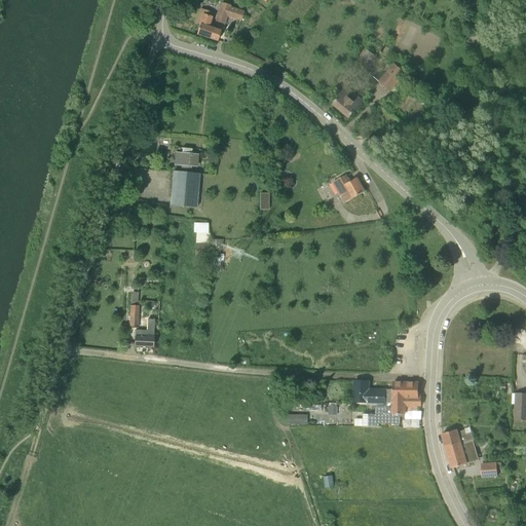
[(241,22),(243,11),(230,7),(231,5),(221,2),(215,22),(225,25),(227,17),(241,22)]
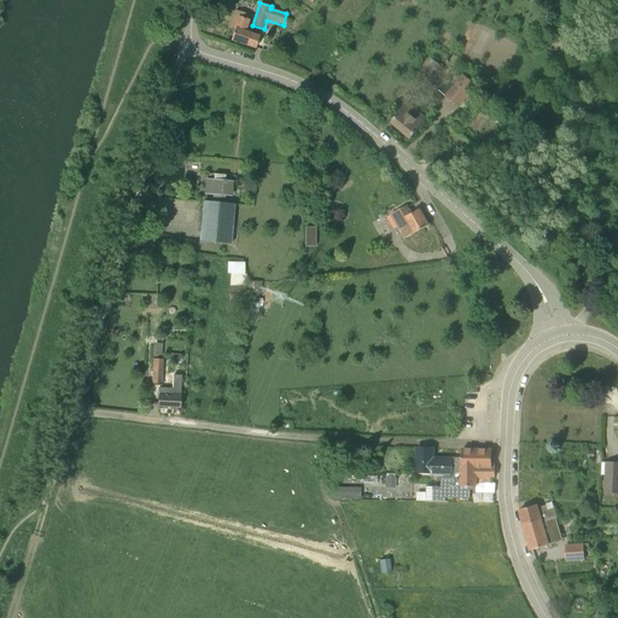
[(256,47),(260,36),(250,33),(251,30),(249,30),(252,21),(234,15),(229,31),(233,33),(232,39),(256,47)]
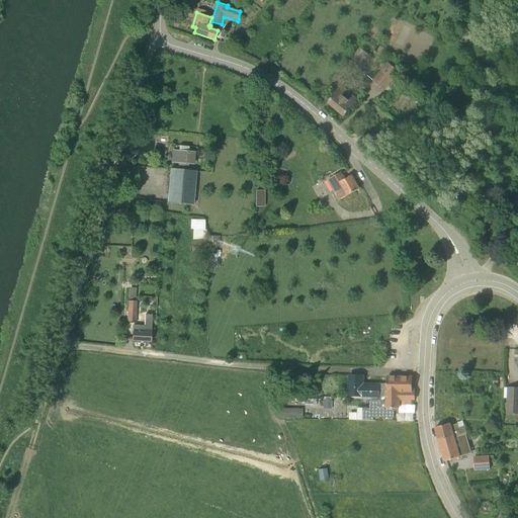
[(353,63),(362,69),(369,59),(360,53),(353,63)]
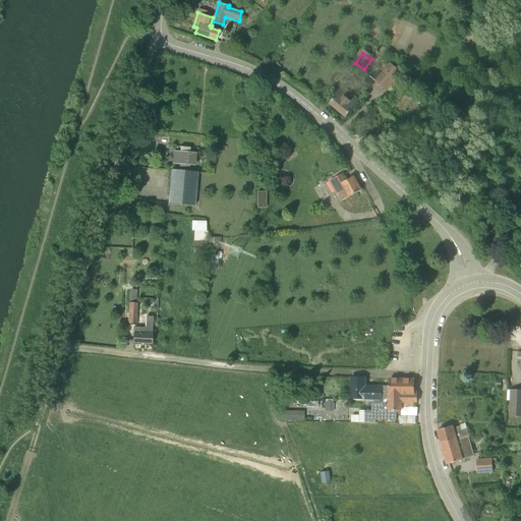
[(388,91),(403,73),(392,63),(375,80),(388,91)]
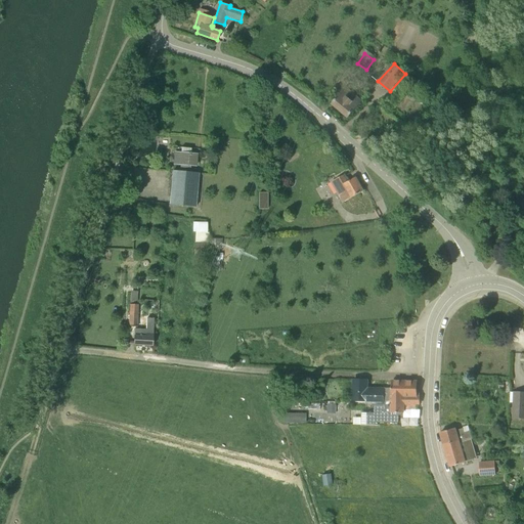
[(348,118),(361,101),(346,88),(332,104),(348,118)]
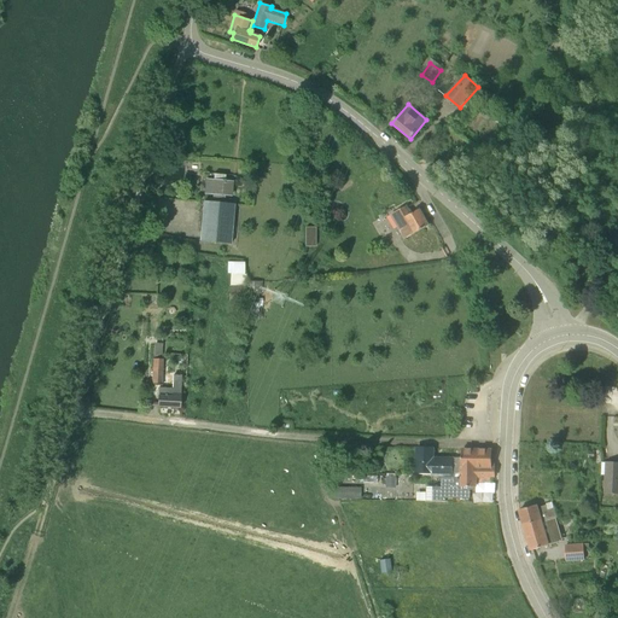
[(229,194),(231,184),(214,181),(213,193),(229,194)]
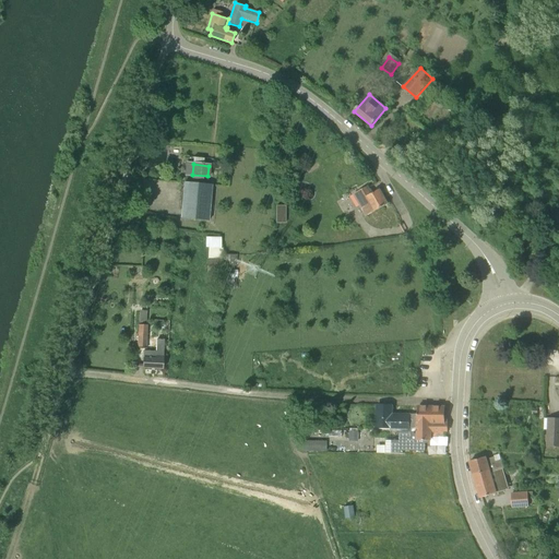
[(209,219),(212,185),(183,182),(181,217),(209,219)]
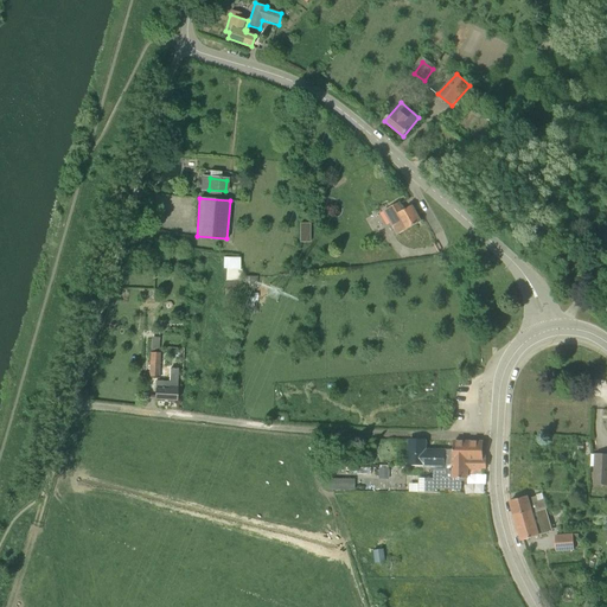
[(403,210),(398,203),(387,210),(398,232),(420,221),(411,205),(403,210)]
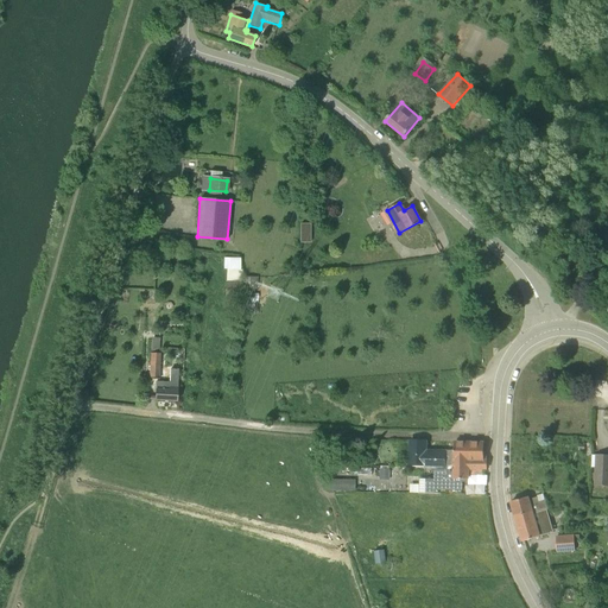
[(241,257),(225,255),(225,267),(241,268),(241,257)]
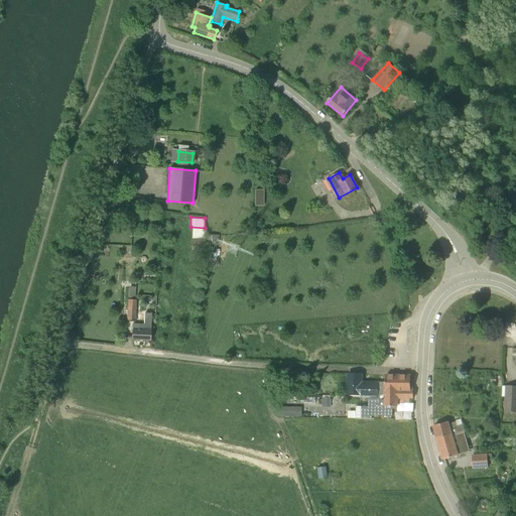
[(205,239),(205,233),(197,233),(196,238),(192,238),(191,254),(205,255),(206,239),(205,239)]
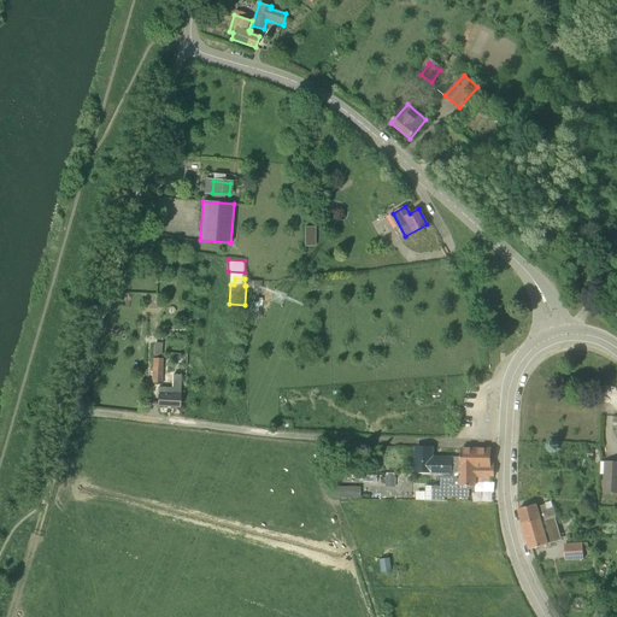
[(162,383),(162,368),(160,368),(162,359),(153,359),(153,366),(152,366),(151,383),(162,383)]
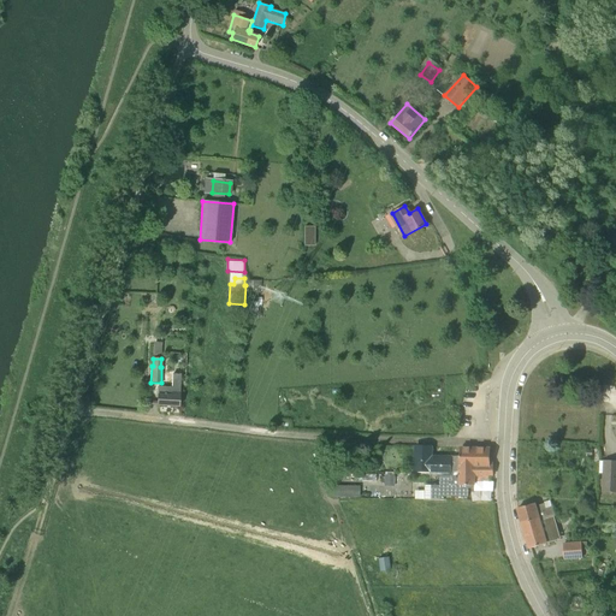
[(179,392),(181,374),(172,374),(171,388),(165,386),(164,395),(158,395),(158,406),(178,407),(179,392)]
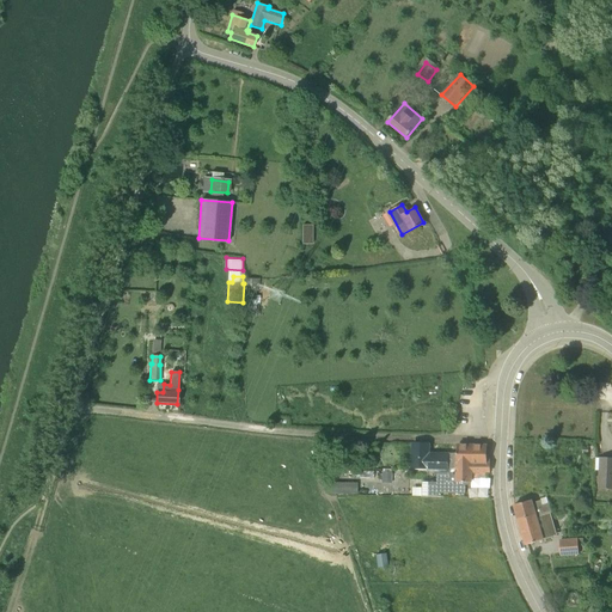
[(447,454),(428,454),(429,444),(412,444),(412,466),(445,469),(457,465),(459,445),(458,445),(457,454),(447,453),(447,454)]
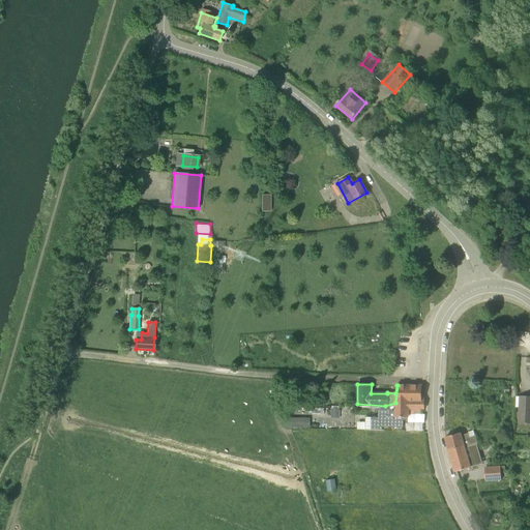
[(420,401),(421,386),(398,385),(395,403),(385,406),(357,404),(357,405),(370,406),(370,408),(379,409),(379,413),(377,413),(377,419),(374,419),(374,427),(403,428),(404,419),(408,420),(408,417),(409,417),(409,412),(411,412),(410,410),(414,410),(414,409),(423,408),(423,401),(420,401)]
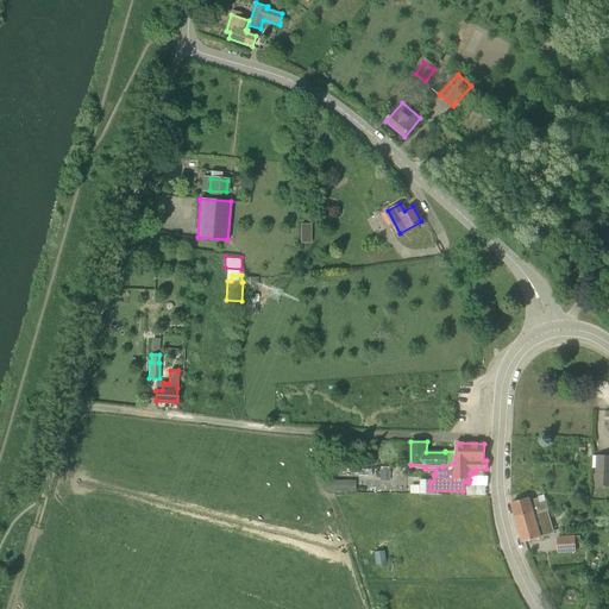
[(608,488),(608,457),(597,457),(596,488),(608,488)]
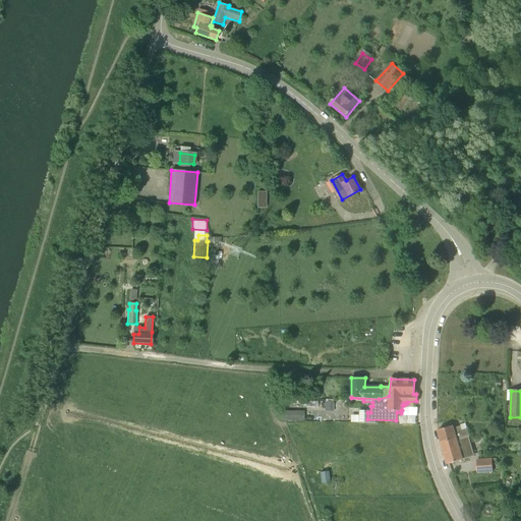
[(279,419),(303,419),(303,409),(279,409),(279,419)]
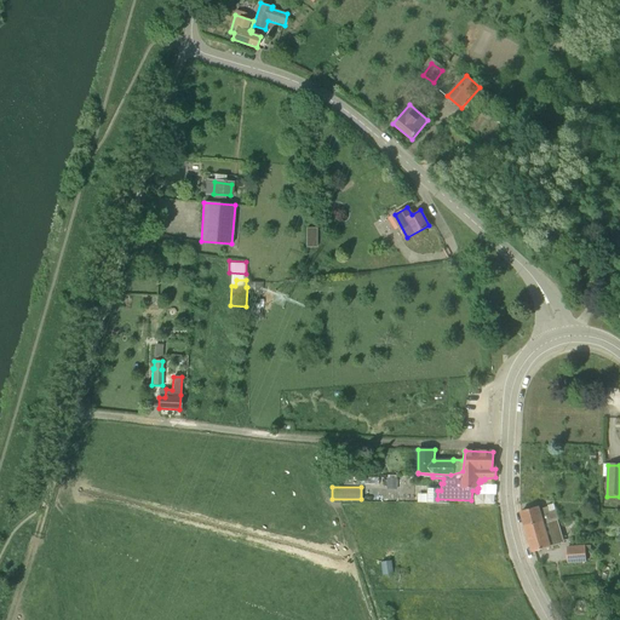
[(540,509),(539,506),(521,511),(526,524),(541,521),(543,523),(556,520),(558,518),(556,510),(549,511),(547,506),(540,509)]
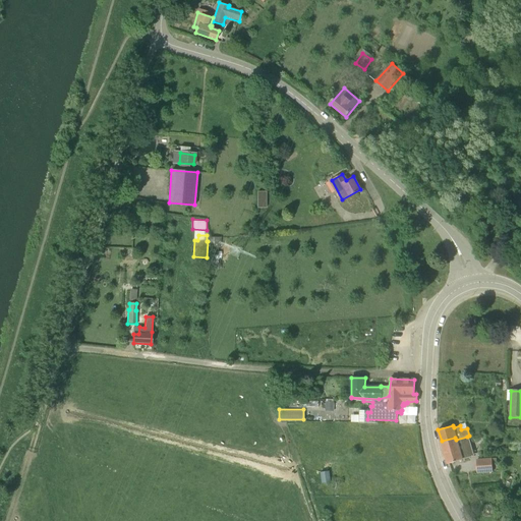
[(465,440),(464,438),(469,437),(469,436),(467,437),(456,440),(455,438),(442,441),(448,464),(463,459),(461,452),(464,451),(465,450),(462,441),(465,440)]
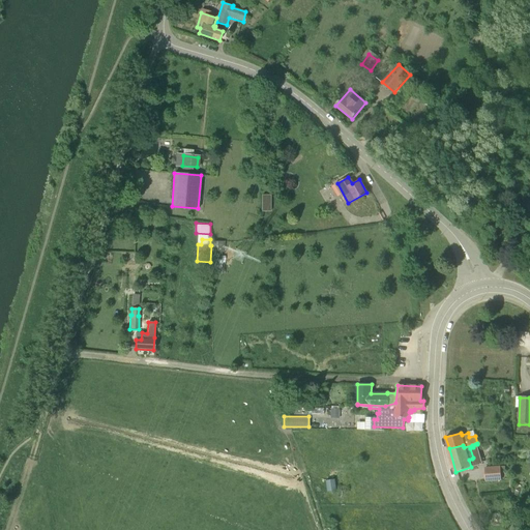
[(487,481),(501,480),(500,467),(486,468),(487,481)]
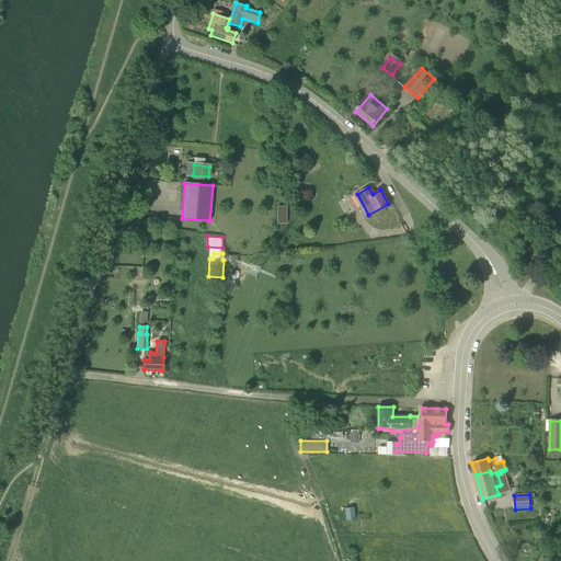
[(355,519),(353,508),(345,510),(347,522),(355,519)]
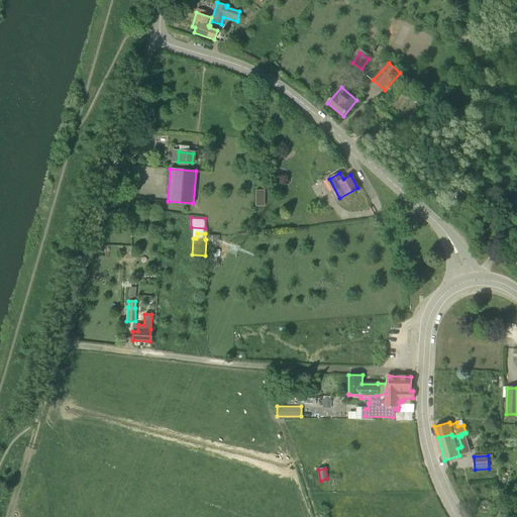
All buildings are outlined.
